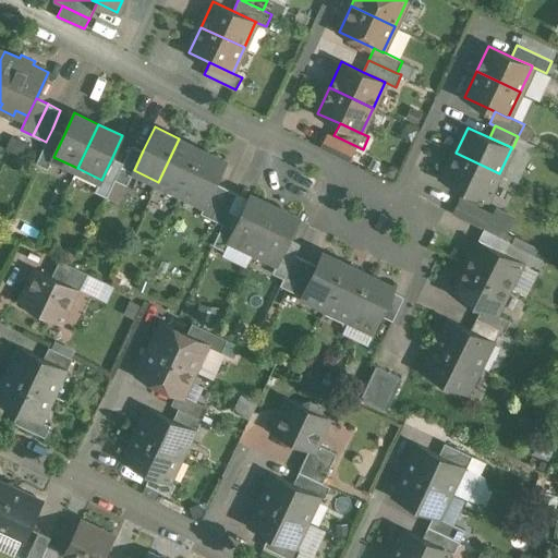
[(64,134),(52,129),(46,142),(36,162),(48,169),(53,157),(64,134)]
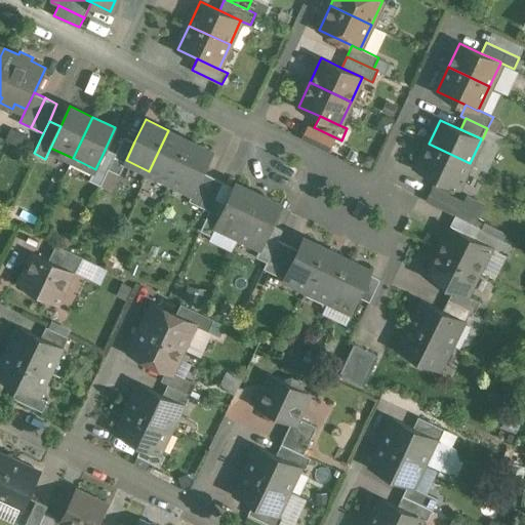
[(335,137),(314,127),(309,139),(329,150),(335,137)]
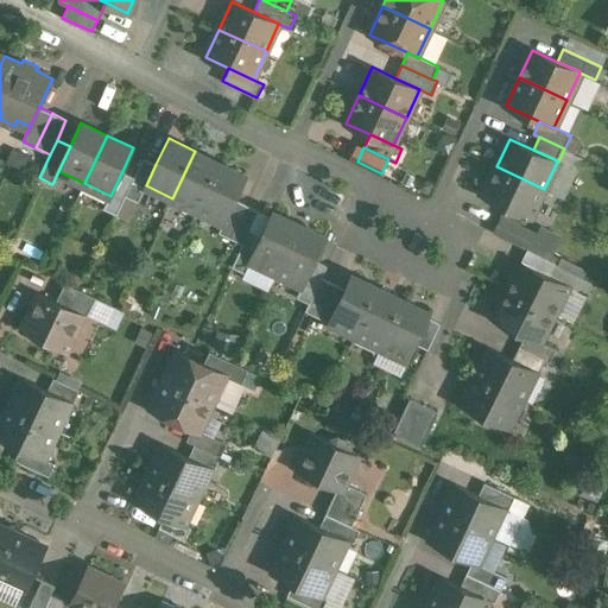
[(195,151),(172,198),(197,210),(220,163),(195,151)]
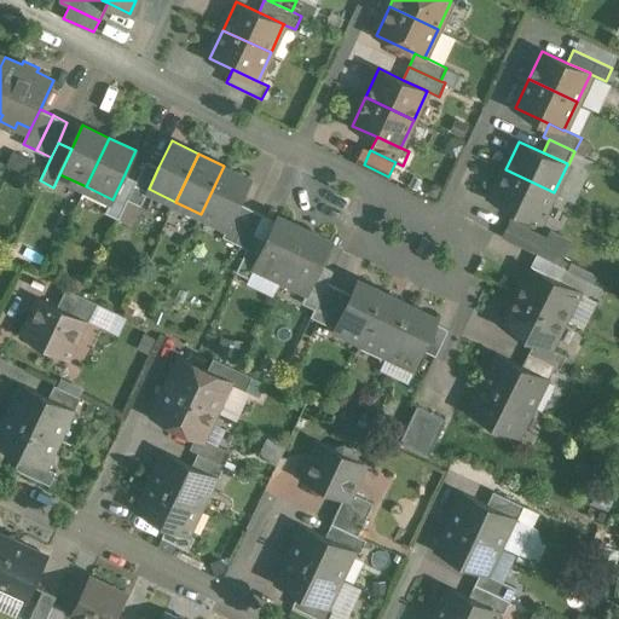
[(137,180),(128,200),(142,206),(149,189),(158,167),(146,161),(137,180)]
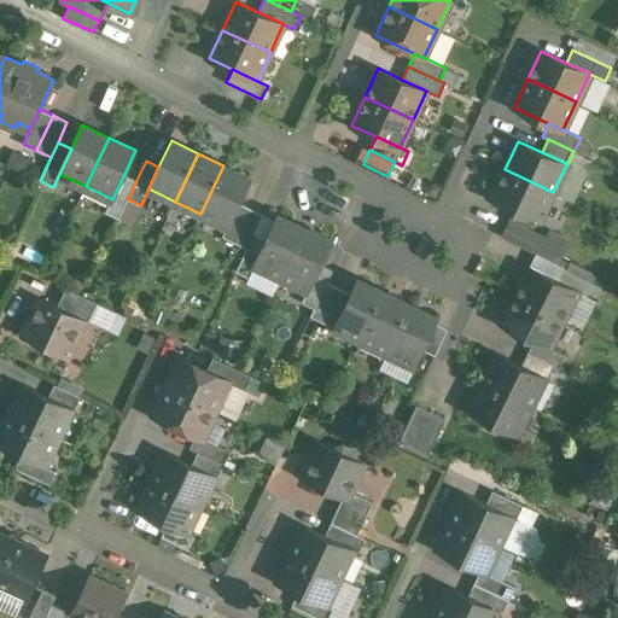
[(223,165),(200,214),(227,226),(239,203),(250,178),(223,165)]
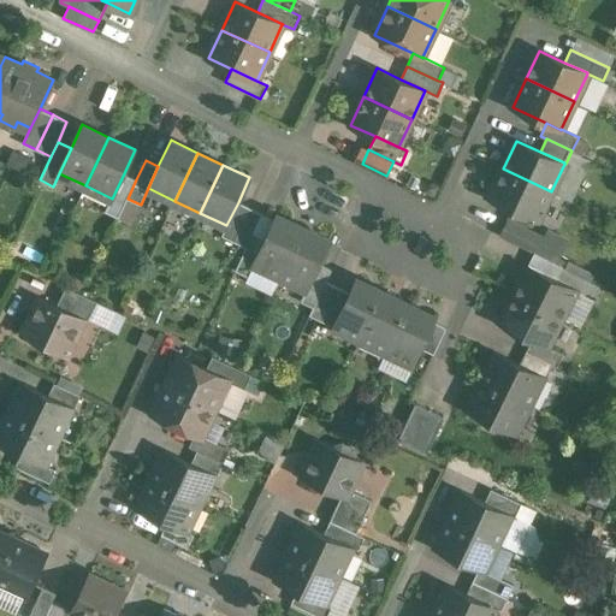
[(551,191),(503,169),(490,197),(537,219),(551,191)]
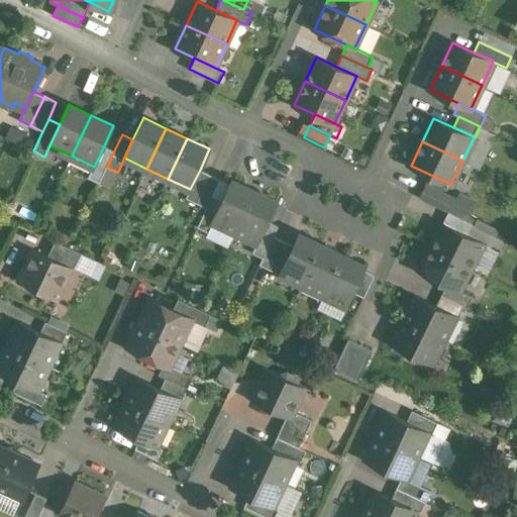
[(104,145),(94,167),(89,177),(100,182),(107,167),(114,150),(104,145)]
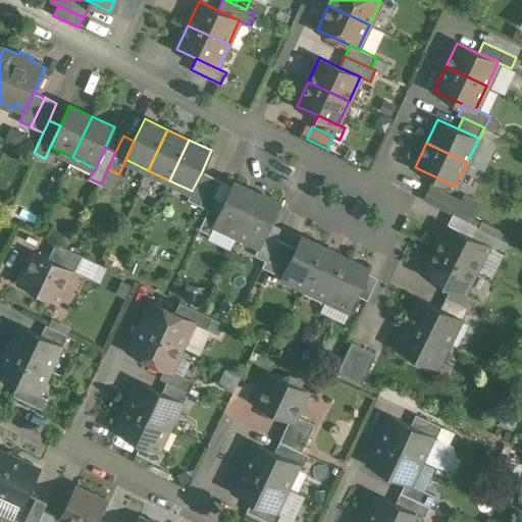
[(202,171),(192,191),(189,199),(199,204),(212,175),(202,171)]
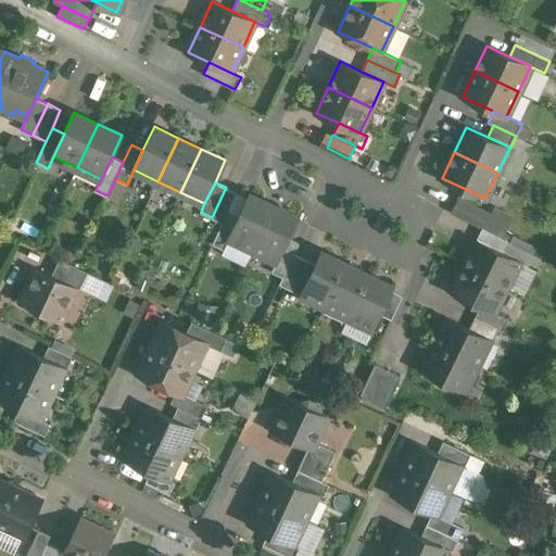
[(226,187),(212,217),(223,223),(229,210),(237,192),(226,187)]
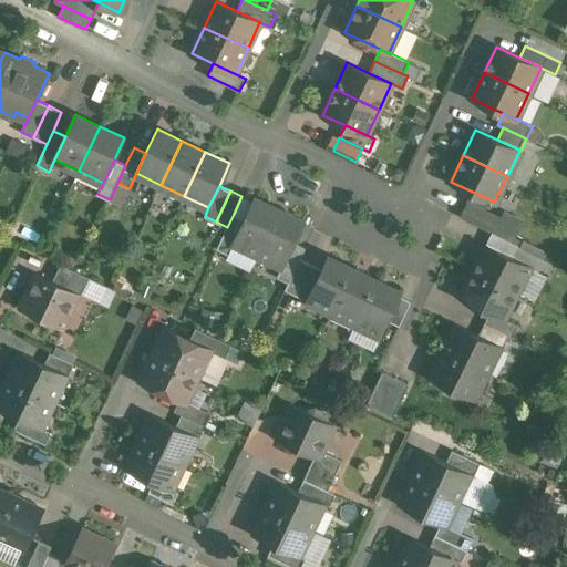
[(245,219),(234,243),(235,243),(258,254),(280,208),(255,197),(245,219)]
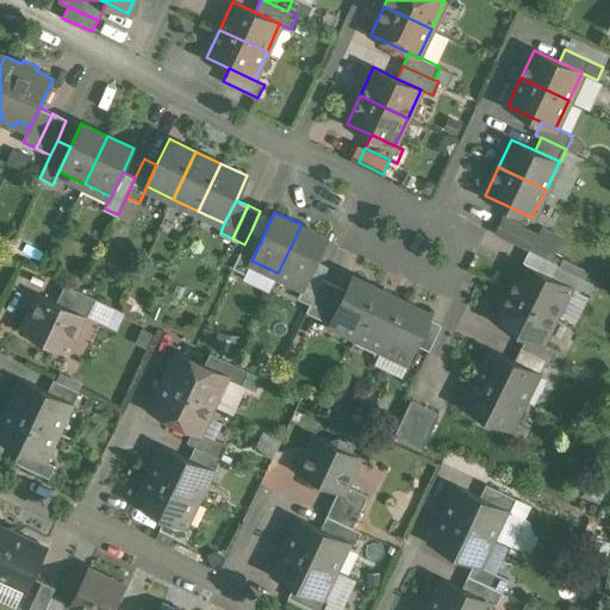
[(302,224),(278,273),(304,286),(316,260),(328,237),(302,224)]
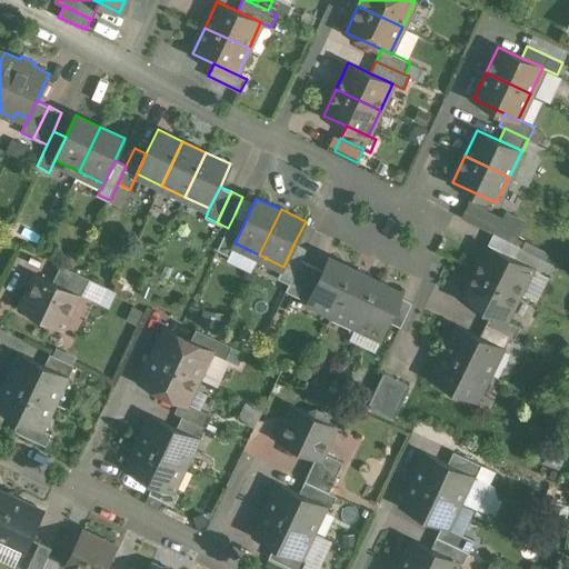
[(228,228),(218,249),(230,255),(236,243),(235,243),(246,220),(235,215),(228,228)]
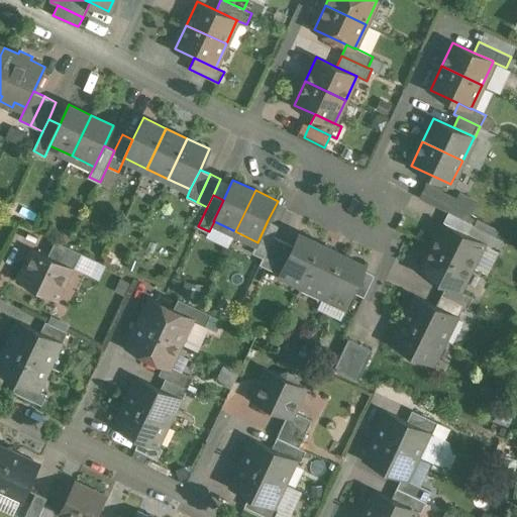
[(268,220),(257,242),(252,252),(264,257),(274,236),(279,225),(268,220)]
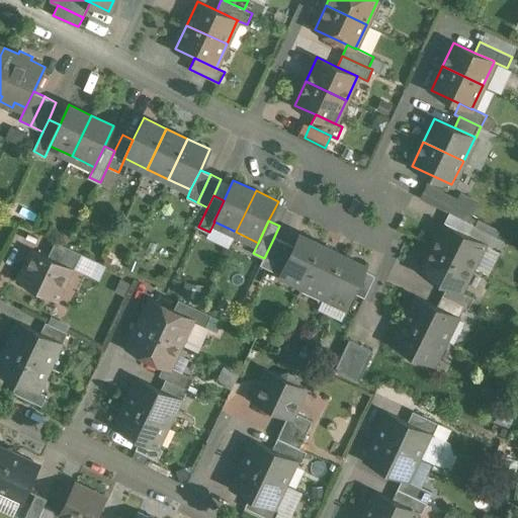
[(466,234),(444,223),(432,246),(472,266),(484,243),(466,234)]
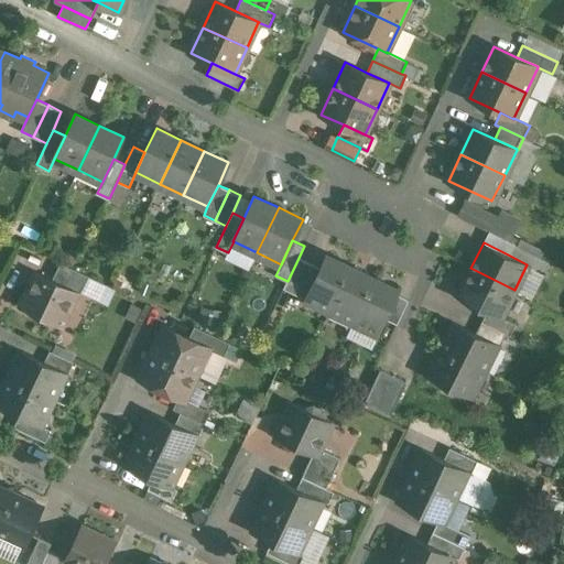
[(550,261),(513,242),(508,255),(527,264),(544,272),(550,261)]
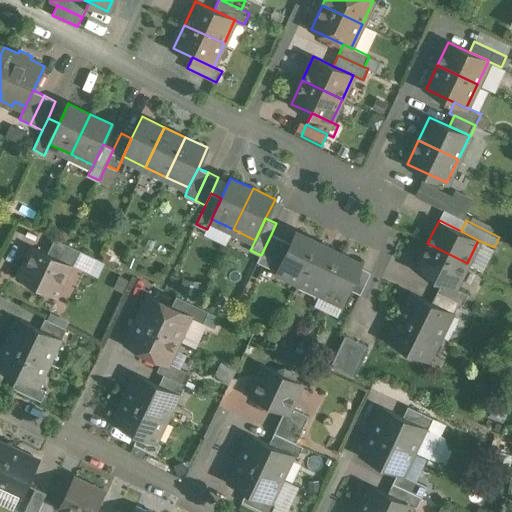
[(291,243),(278,271),(277,271),(300,282),(319,242),(297,231),(291,243)]
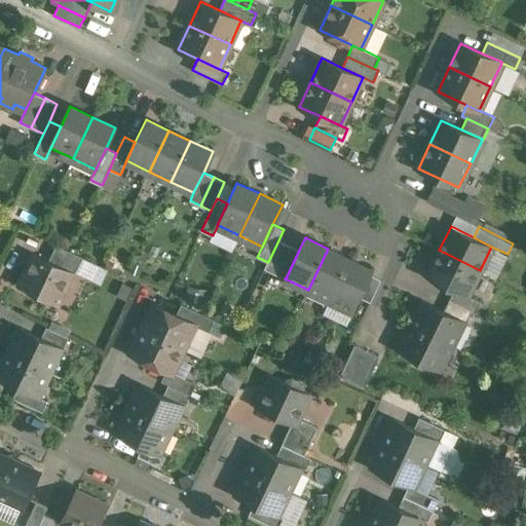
[(278,240),(268,262),(264,268),(275,273),(289,245),(278,240)]
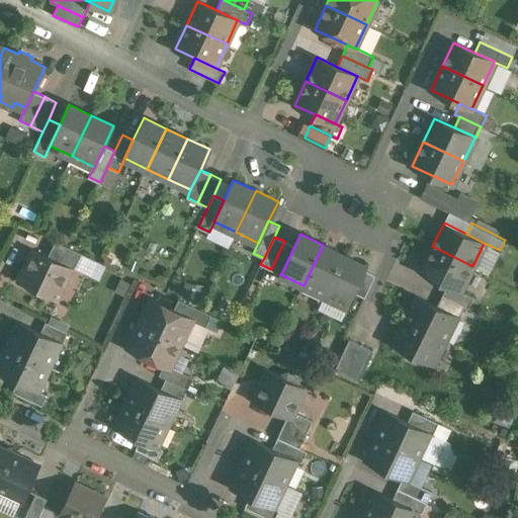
[(81,253),(56,241),(48,258),(70,268),(70,269),(73,270),(81,253)]
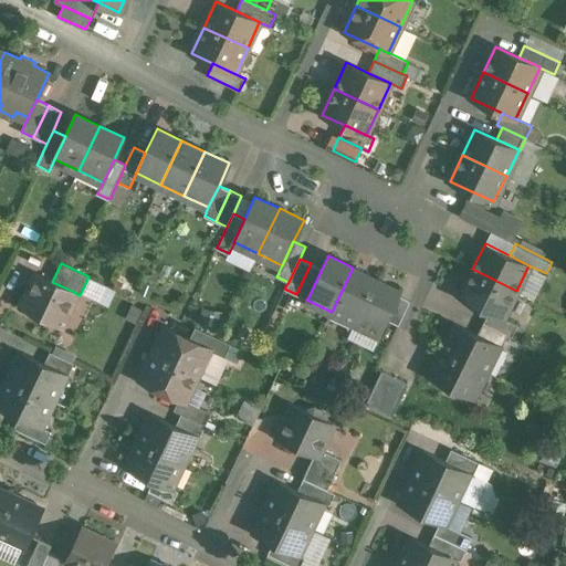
[(311,263),(296,294),(306,300),(307,300),(322,269),(311,263)]
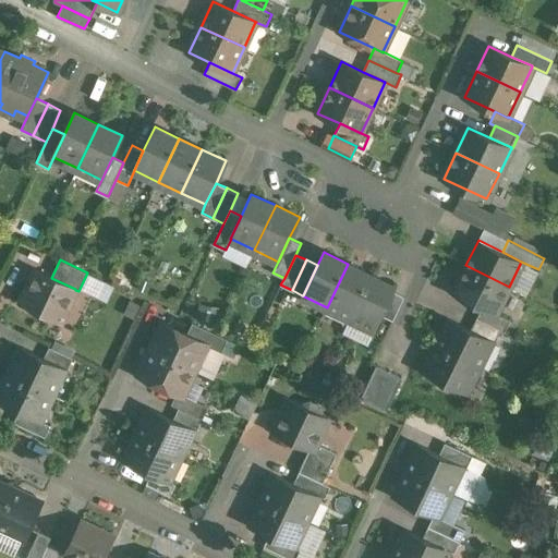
[(348,264),(327,307),(350,318),(371,275),(348,264)]
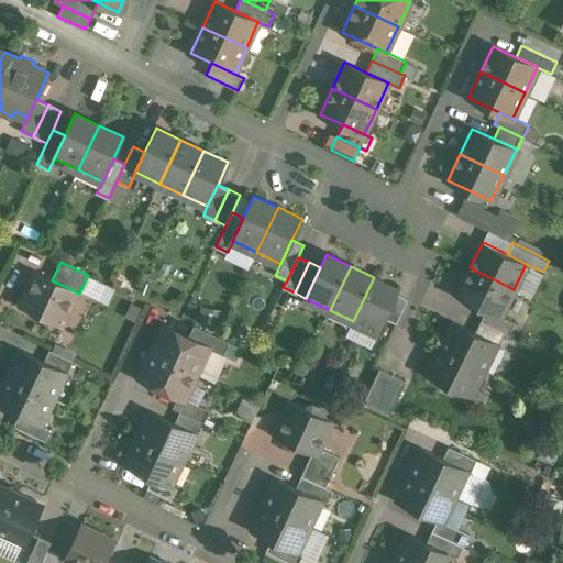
[(514,289),(470,267),(456,294),(487,308),(500,316),(500,315),(514,289)]
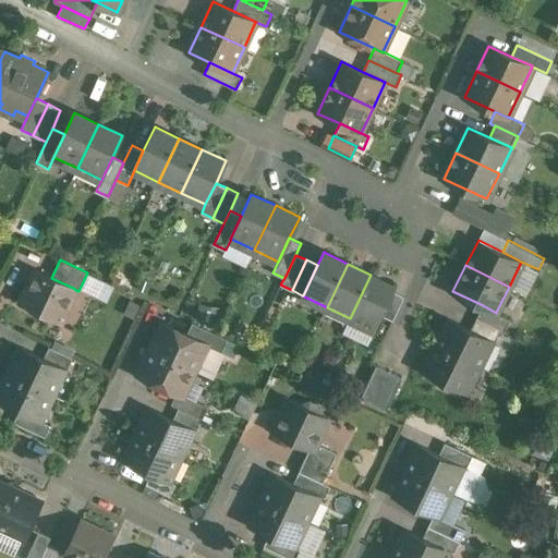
[(51,278),(36,270),(21,302),(61,320),(75,290),(75,289),(51,278)]
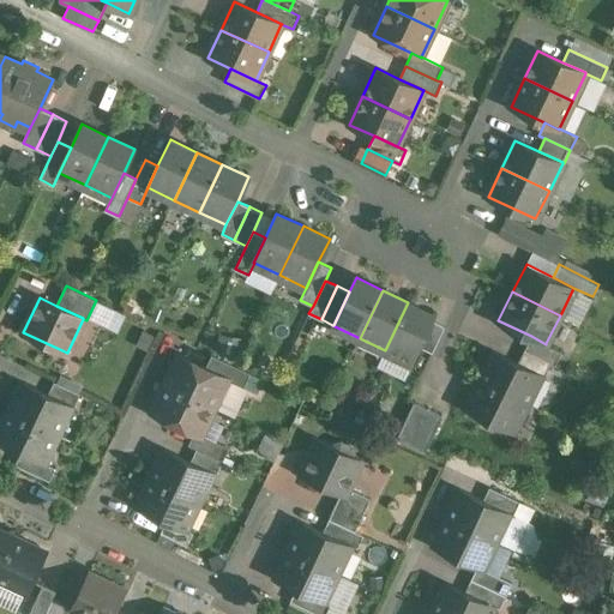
[(408,302),(385,350),(411,362),(420,345),(432,319),(434,314),(408,302)]
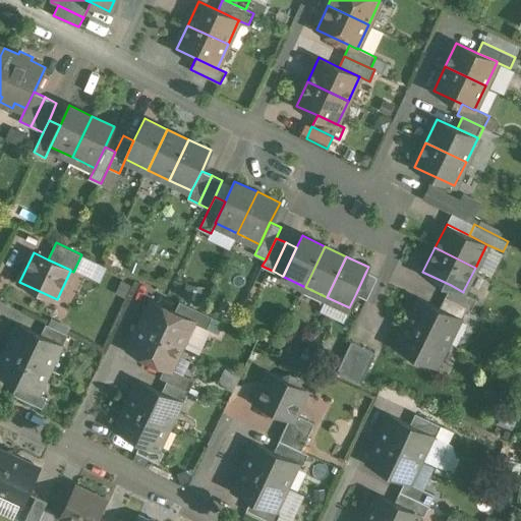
[(378,276),(366,271),(356,293),(367,298),(378,276)]
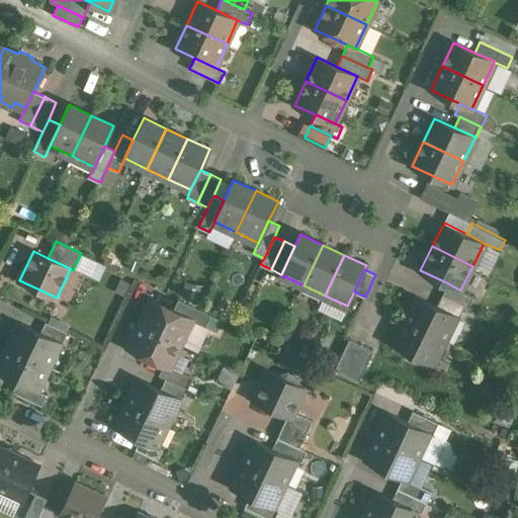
[(460,290),(448,283),(442,294),(465,306),(464,306),(468,308),(475,296),(460,289),(460,290)]
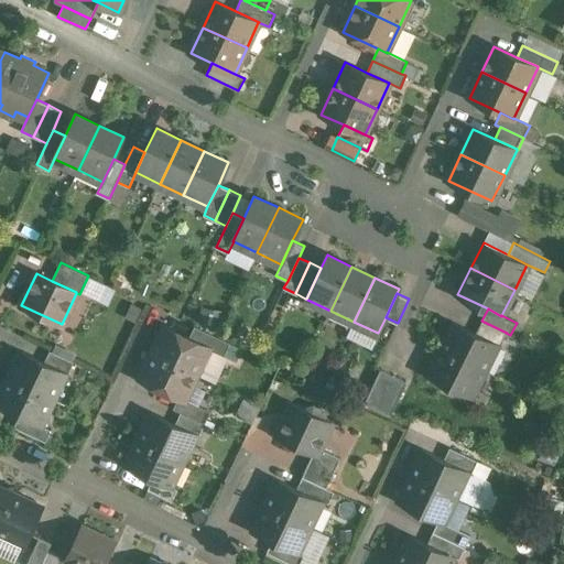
[(507,333),(481,321),(476,333),(498,344),(497,344),(500,345),(506,333),(507,333)]
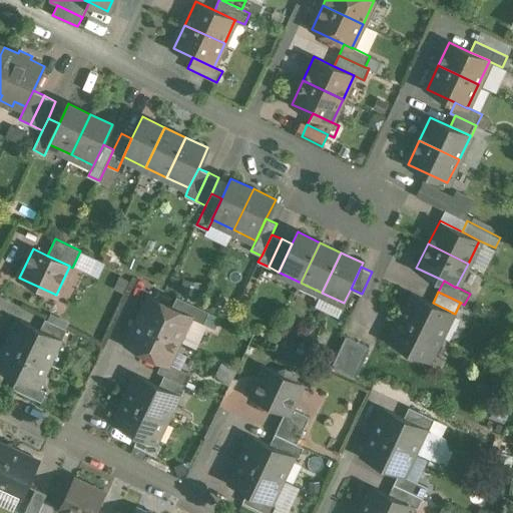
[(433,303),(413,293),(402,316),(441,336),(452,313),(453,313),(433,303)]
